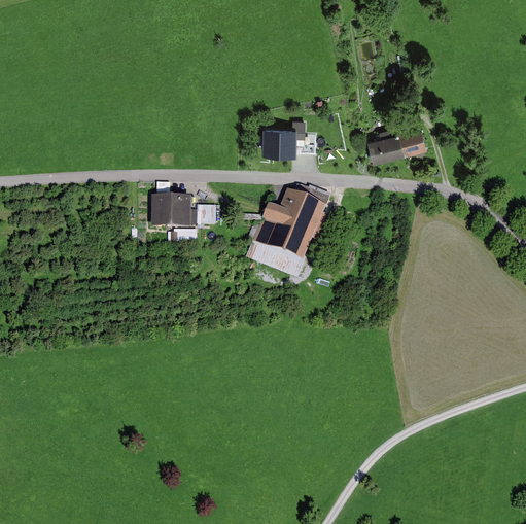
[(419,121),(397,127),(405,152),(426,146),(419,121)]
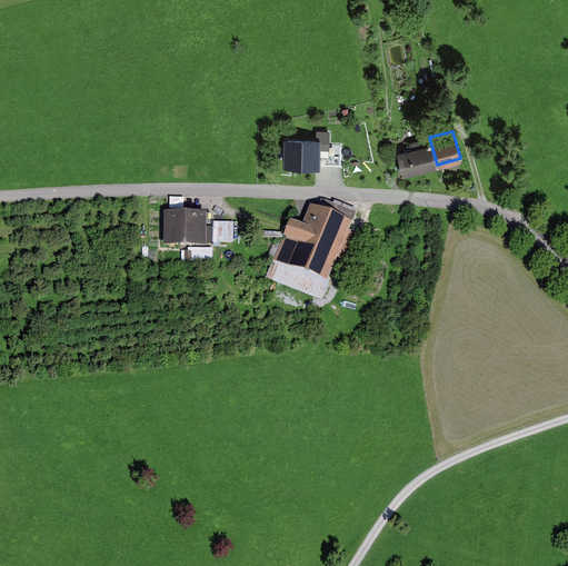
[(320,136),(284,135),(282,164),(319,165),(320,136)]
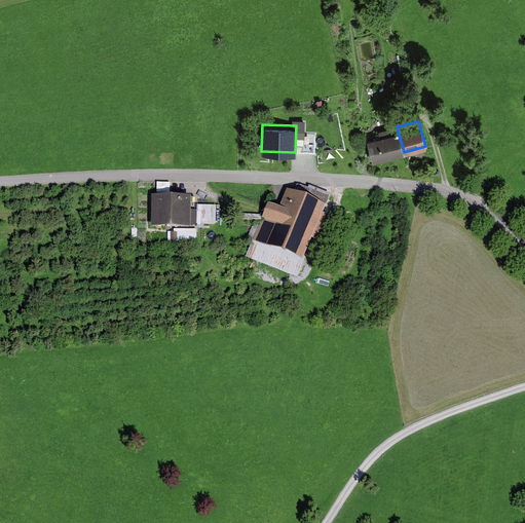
[(366,135),(372,160),(404,152),(397,126),(366,135)]
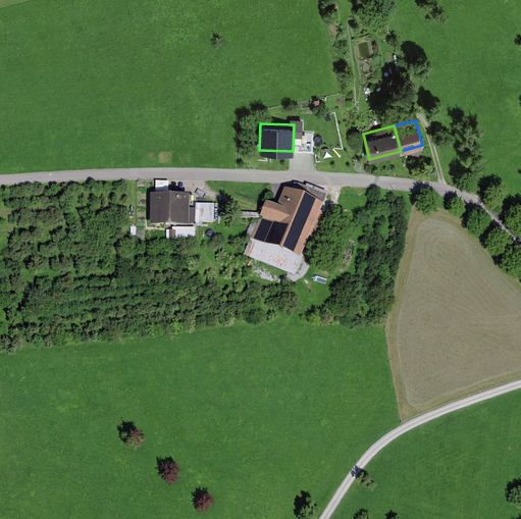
[(275,204),(265,200),(262,207),(243,253),(295,275),(302,256),(300,255),(309,235),(317,238),(327,212),(319,209),(322,202),(283,186),(275,204)]
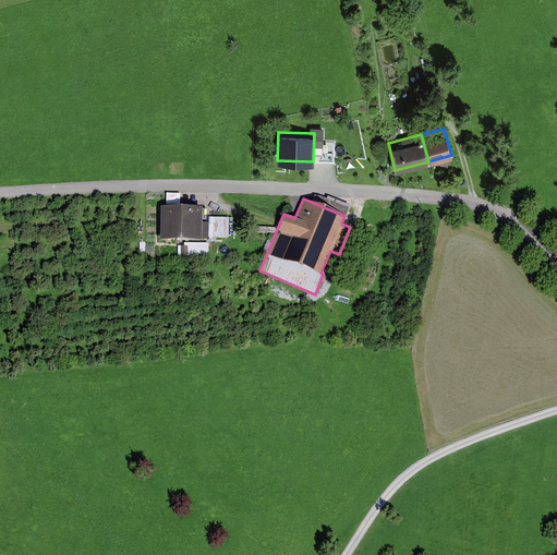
[(202,206),(160,205),(159,238),(202,239),(202,206)]
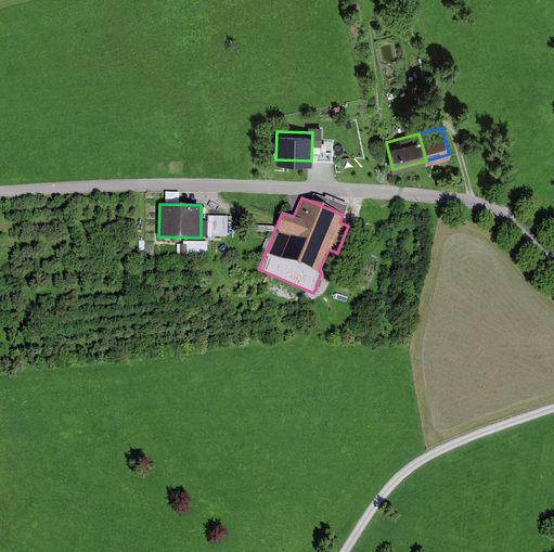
[(228,234),(228,215),(208,215),(208,234),(228,234)]
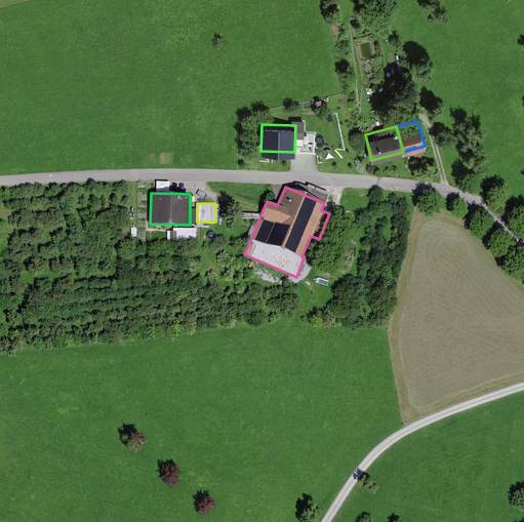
All buildings are outlined.
